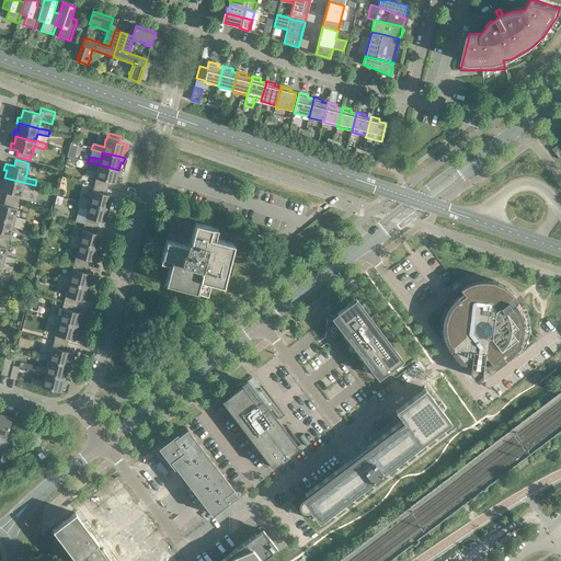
[(99,164),(98,172),(87,170),(84,175),(95,178),(94,184),(107,187),(110,182),(115,183),(117,175),(119,175),(122,170),(118,170),(99,164)]
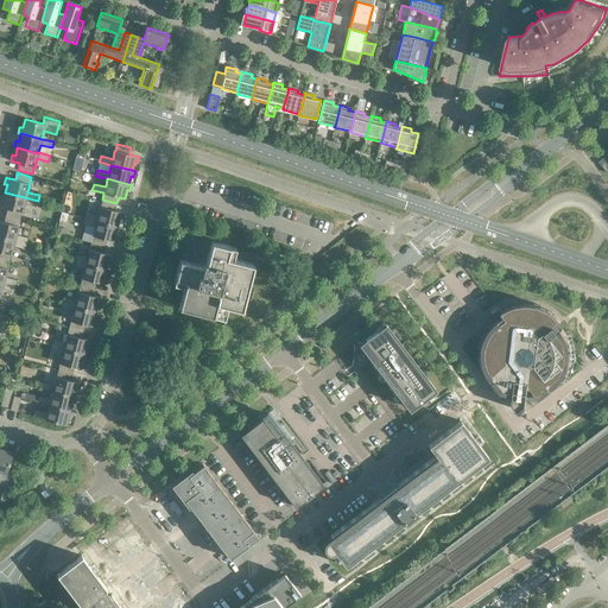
[(38,201),(5,192),(4,201),(0,198),(0,206),(1,207),(7,208),(6,215),(20,219),(21,213),(23,213),(24,203),(36,207),(38,201)]
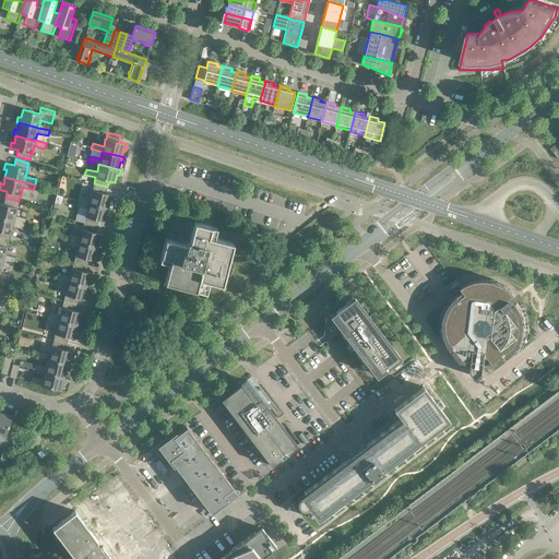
[(107,187),(94,183),(92,190),(90,198),(79,195),(78,201),(108,209),(109,201),(113,202),(114,197),(111,195),(106,193),(107,187)]
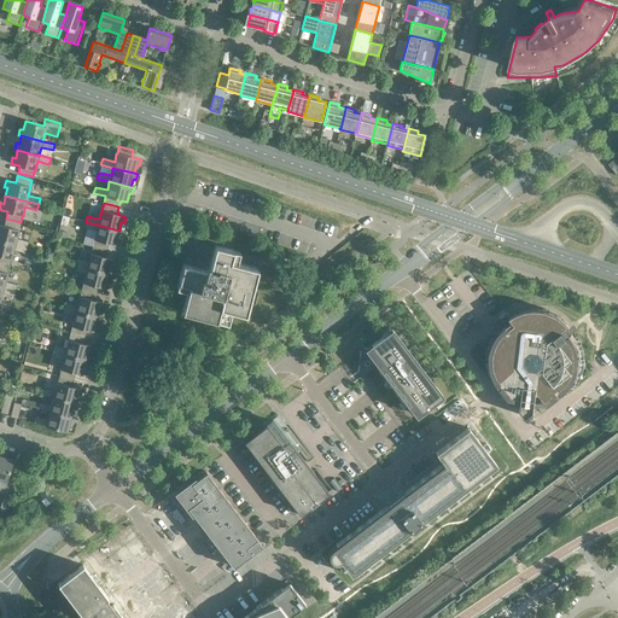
[(21,222),(6,219),(4,226),(0,225),(0,240),(27,248),(28,242),(17,238),(18,229),(21,222)]
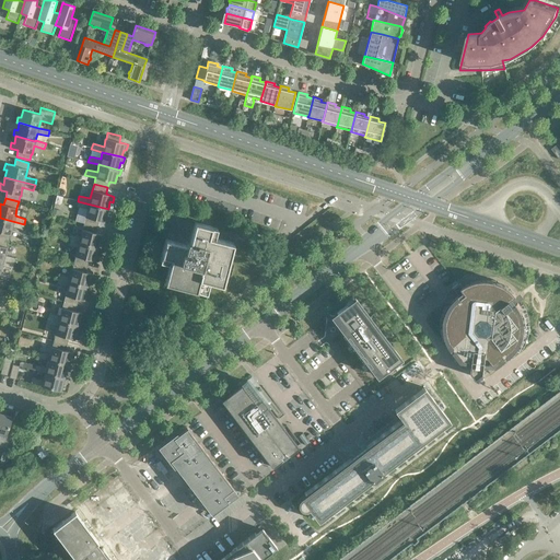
[(108,209),(78,201),(77,206),(88,209),(85,217),(84,223),(97,226),(98,220),(104,222),(104,221),(107,222),(109,217),(106,216),(108,209)]
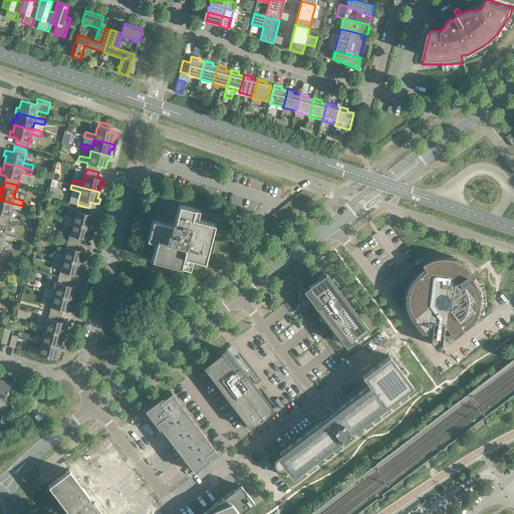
[(22,206),(0,200),(0,219),(7,221),(9,215),(11,208),(21,211),(22,206)]
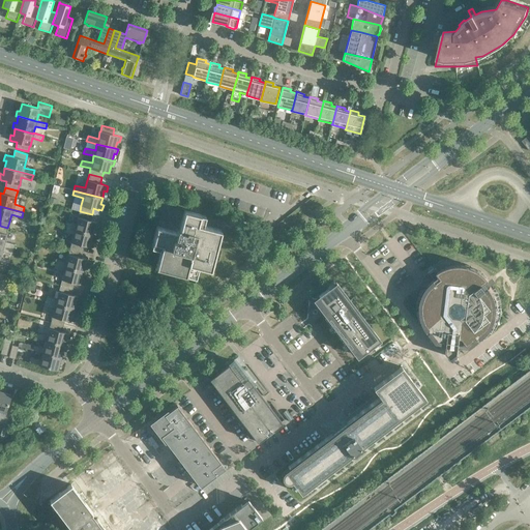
[(184,209),(183,212),(179,230),(177,229),(176,231),(156,226),(151,246),(160,249),(156,267),(196,277),(199,266),(210,269),(221,230),(203,225),(204,217),(205,215),(190,211),(184,209)]
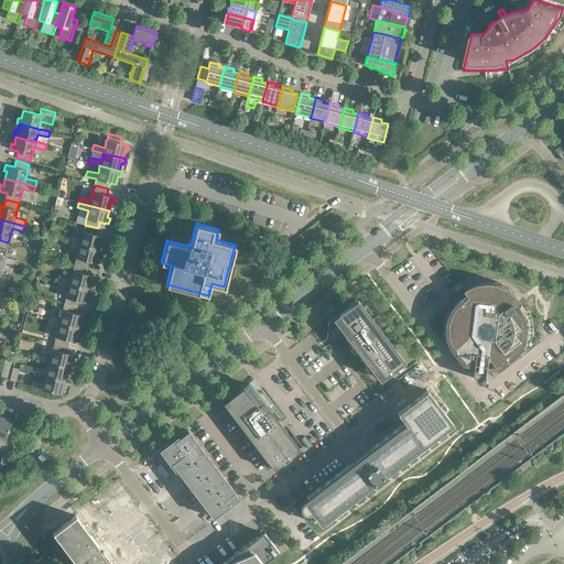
[(98,228),(85,225),(83,231),(80,239),(69,236),(68,241),(98,249),(100,242),(104,242),(105,237),(101,237),(101,236),(96,235),(98,228)]
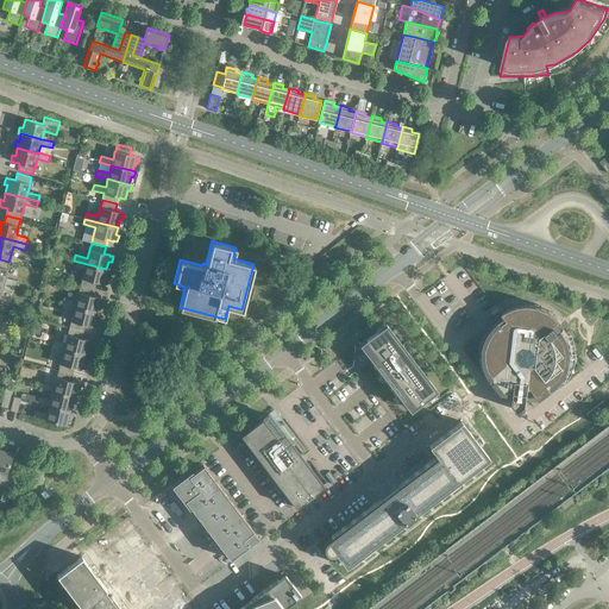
[(8,262),(0,259),(0,282),(16,287),(17,281),(5,277),(7,269),(8,262)]
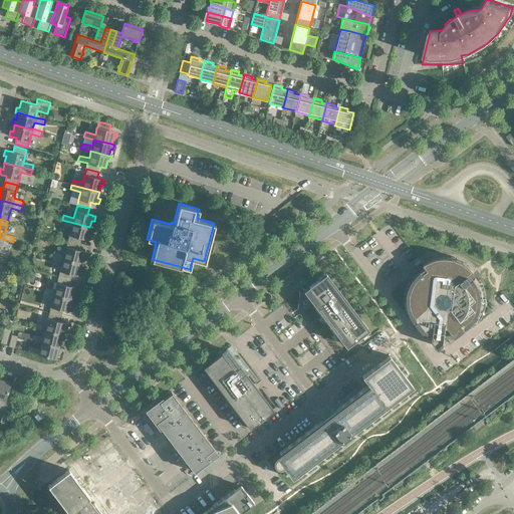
[(89,227),(62,220),(61,225),(71,228),(69,235),(67,241),(80,244),(81,238),(86,239),(89,240),(90,235),(88,234),(89,227)]
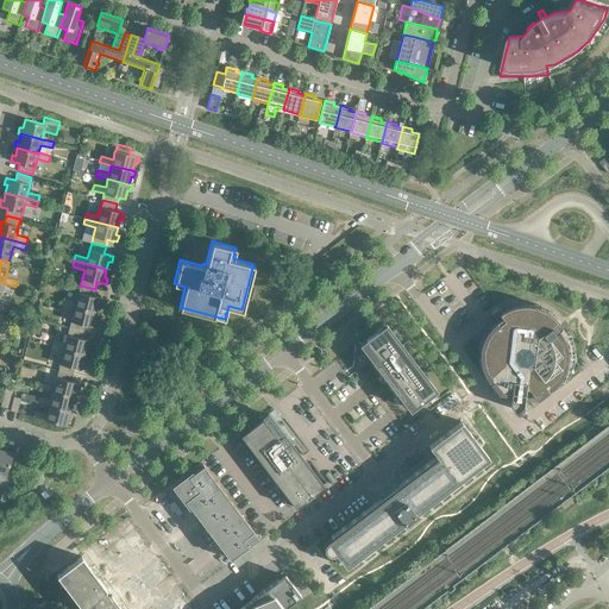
[(16,287),(0,282),(0,295),(1,289),(13,292),(16,287)]
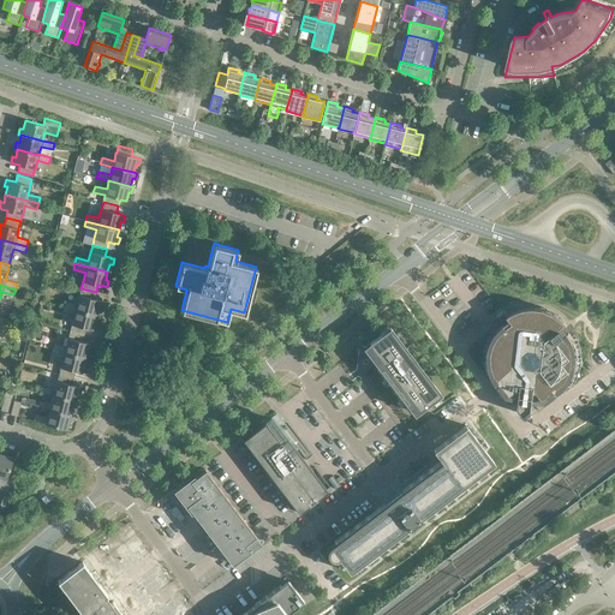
[(96,292),(81,288),(79,296),(77,304),(65,300),(64,306),(96,315),(99,306),(101,308),(103,302),(100,300),(94,299),(96,292)]
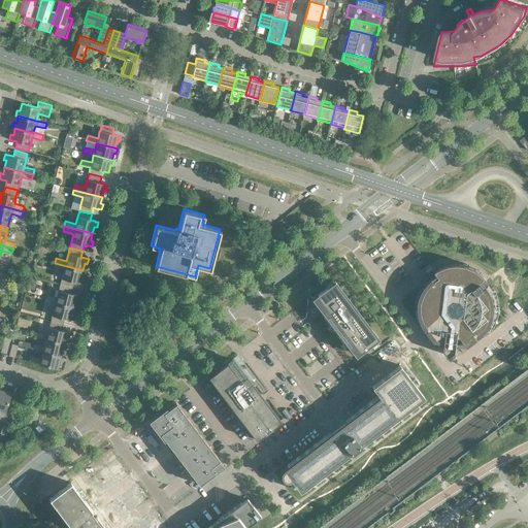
[(83,270),(55,263),(53,268),(63,271),(61,278),(62,278),(60,285),(72,288),(74,282),(79,283),(83,284),(84,278),(80,277),(83,270)]
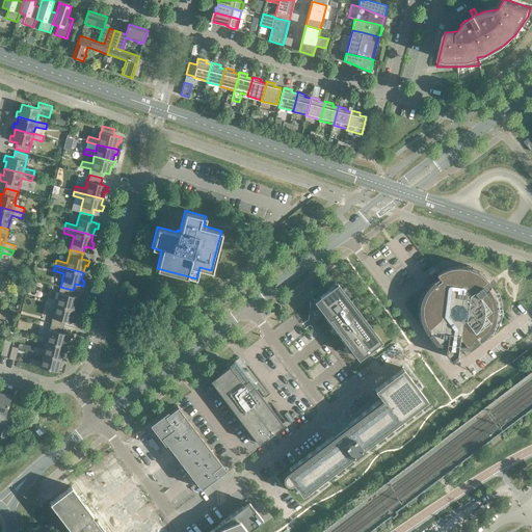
[(440,273),(442,276),(436,281),(436,280),(435,281),(433,283),(431,284),(430,287),(428,289),(427,291),(425,293),(424,296),(423,298),(423,301),(422,304),(422,308),(422,310),(422,312),(422,315),(422,317),(423,319),(424,322),(425,324),(425,325),(426,327),(428,329),(429,331),(429,333),(430,331),(431,334),(431,335),(431,336),(433,338),(434,339),(435,340),(437,342),(441,343),(443,345),(446,346),(447,346),(450,347),(449,352),(454,360),(460,354),(461,349),(464,349),(466,349),(469,348),(472,347),(474,346),(477,345),(478,345),(480,343),(483,341),(482,341),(484,339),(485,340),(487,339),(488,337),(490,335),(493,333),(494,330),(496,328),(497,326),(498,323),(499,320),(499,318),(500,315),(500,313),(500,312),(500,310),(500,307),(500,306),(499,304),(499,303),(499,301),(498,299),(498,297),(497,294),(496,293),(495,291),(494,289),(493,288),(491,288),(487,283),(491,281),(491,280),(490,280),(489,277),(487,275),(485,274),(483,272),(483,271),(482,272),(480,270),(478,269),(475,268),(473,267),(472,266),(472,267),(470,266),(467,266),(463,266),(461,266),(461,265),(460,265),(460,266),(458,266),(455,266),(452,267),(450,268),(450,267),(449,267),(449,268),(447,269),(445,270),(442,271),(440,272),(439,272),(440,273)]
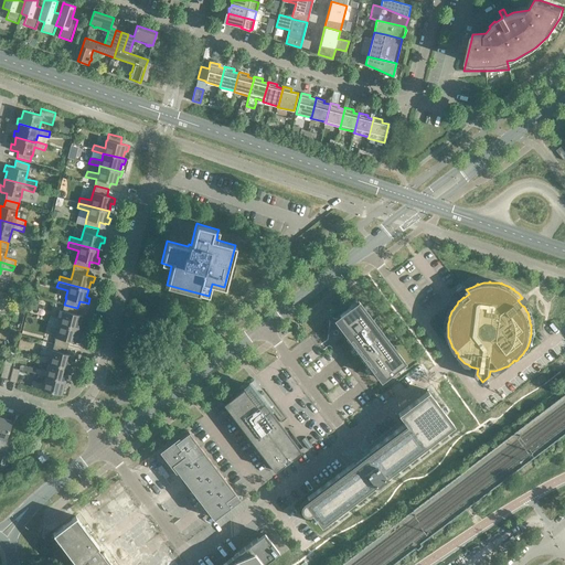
[(30,298),(28,307),(35,308),(38,300),(30,298)]
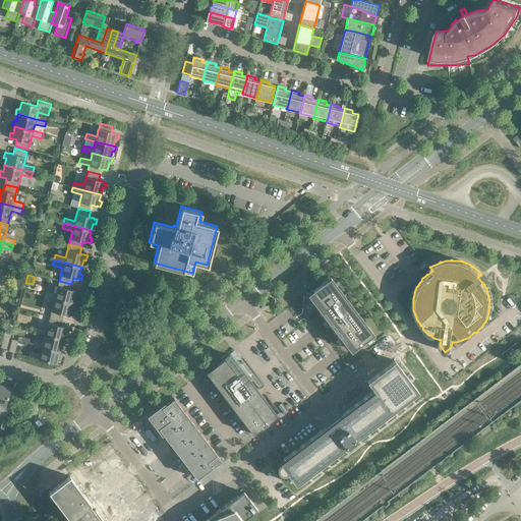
[(373,334),(331,277),(330,278),(311,292),(314,297),(316,300),(316,301),(316,302),(317,303),(319,303),(320,303),(322,306),(317,309),(317,308),(316,309),(346,348),(347,347),(350,344),(353,348),(372,334),(373,334)]
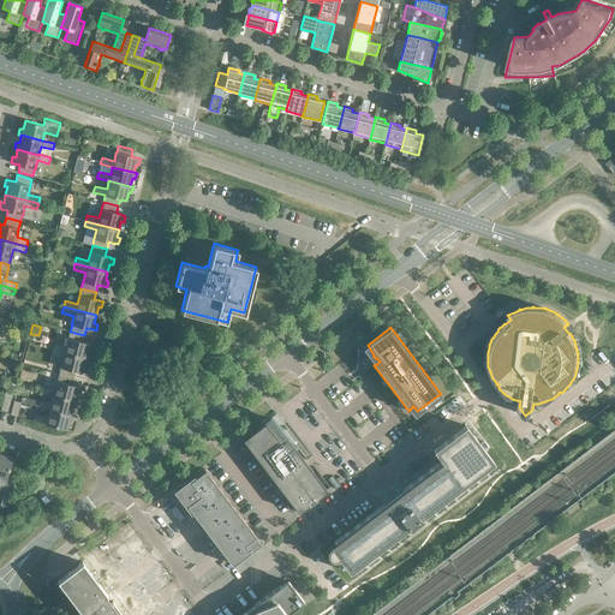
[(84,335),(70,332),(69,338),(67,338),(66,346),(54,344),(52,350),(85,358),(88,350),(90,351),(93,345),(89,344),(83,342),(84,335)]
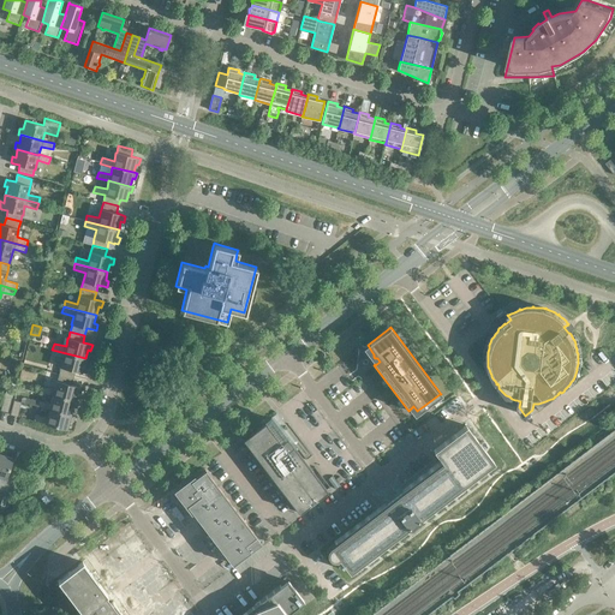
[(85,358),(52,350),(51,356),(63,358),(60,366),(60,368),(59,374),(73,378),(76,371),(82,372),(84,372),(87,366),(83,366),(85,358)]
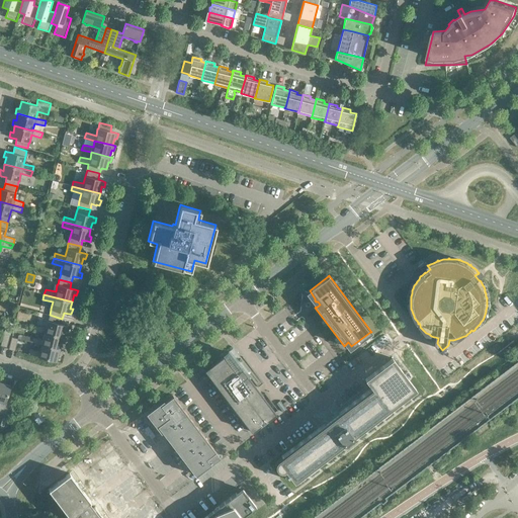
[(62,319),(50,315),(48,321),(46,328),(35,326),(34,331),(45,333),(63,338),(64,331),(67,332),(68,327),(66,326),(61,324),(62,319)]
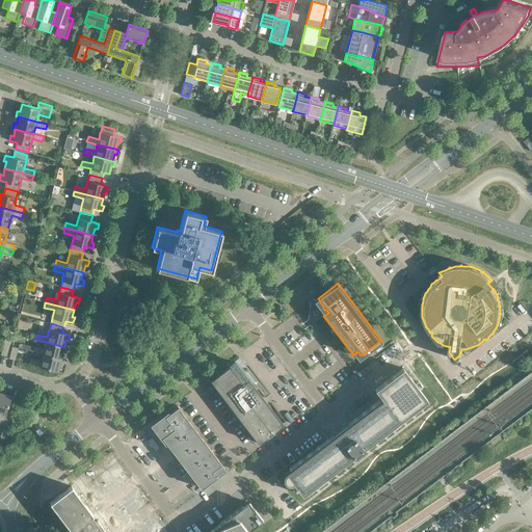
[(46,342),(44,349),(33,346),(32,351),(43,354),(61,358),(62,352),(65,352),(67,347),(64,347),(46,342)]
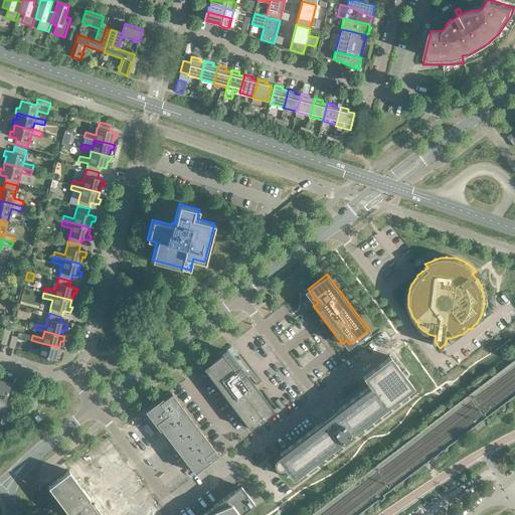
[(4,332),(1,344),(7,345),(10,333),(4,332)]
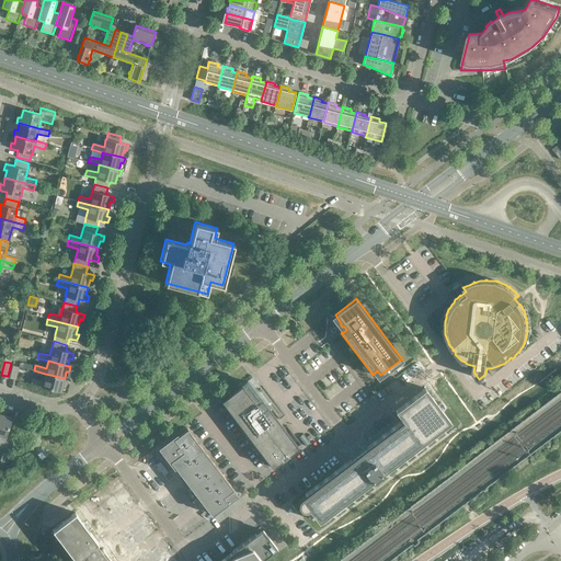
[(12,365),(10,377),(9,378),(15,380),(19,367),(12,365)]
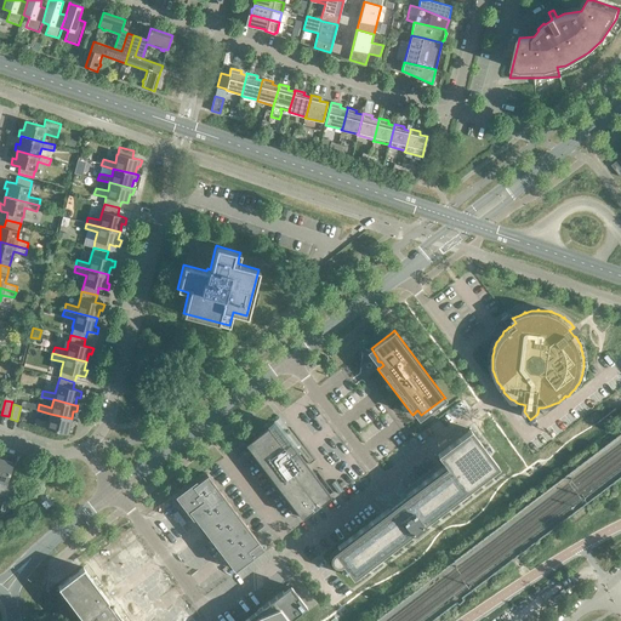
[(50,414),(47,421),(35,419),(34,425),(46,428),(67,433),(69,425),(73,426),(74,420),(72,419),(50,414)]
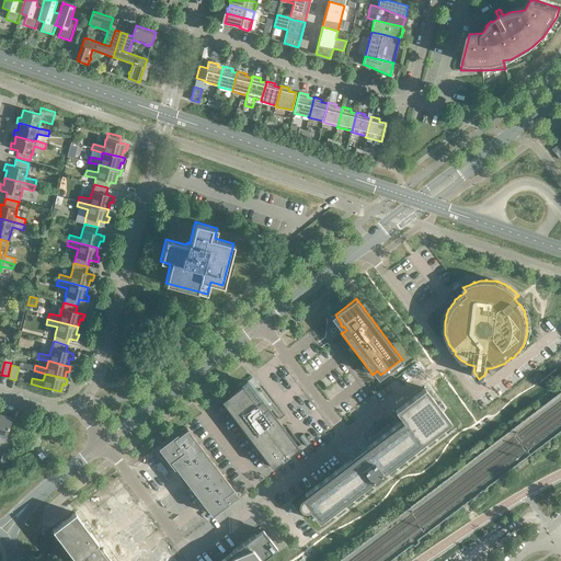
[(265,407),(247,381),(221,400),(272,468),(301,446),(286,426),(284,427),(282,425),(266,405),(265,407)]
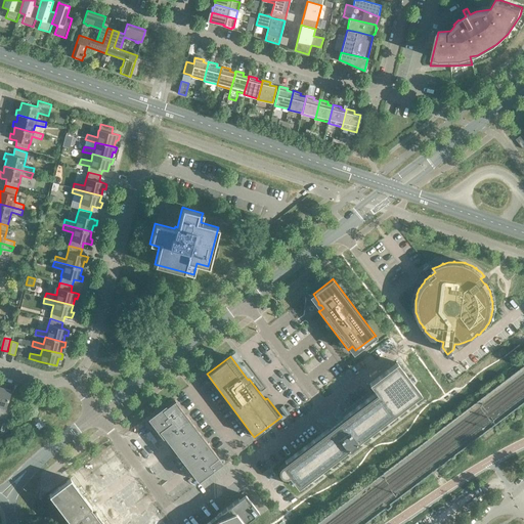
[(397,362),(394,364),(368,384),(376,392),(373,397),(343,417),(340,420),(341,420),(331,427),(324,431),(299,450),(285,462),(286,463),(281,466),(280,467),(280,468),(279,469),(279,470),(279,471),(279,472),(279,473),(280,474),(281,475),(284,476),(285,476),(286,476),(287,476),(288,476),(289,475),(298,487),(421,394),(397,362)]
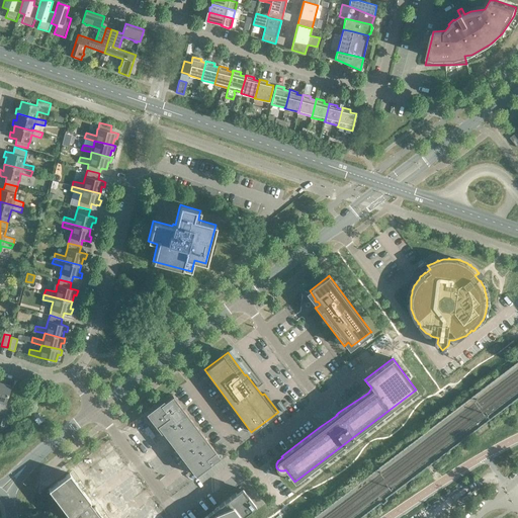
[(0,378),(0,412),(7,415),(12,403),(6,401),(11,386),(4,383),(5,380),(0,378)]
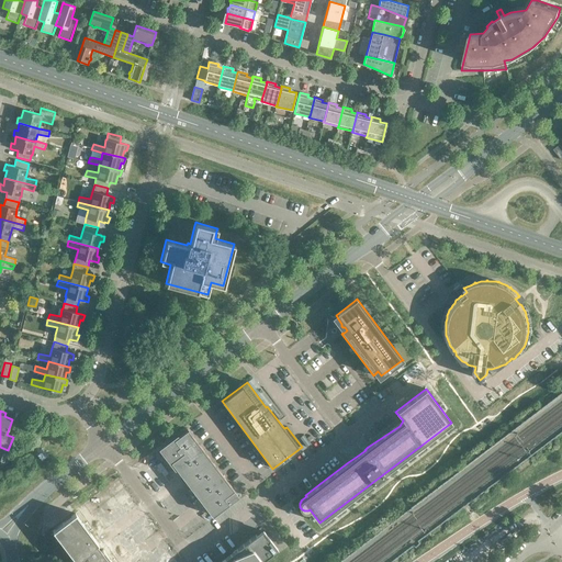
[(234,490),(188,428),(173,439),(175,440),(165,448),(173,459),(171,461),(177,470),(183,479),(187,481),(212,516),(237,496),(233,491),(234,490)]
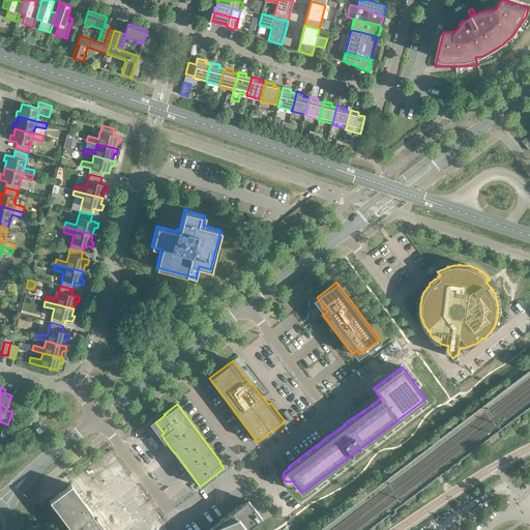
[(71,484),(58,494),(50,500),(71,529),(106,529),(97,519),(94,520),(90,514),(92,512),(71,484)]
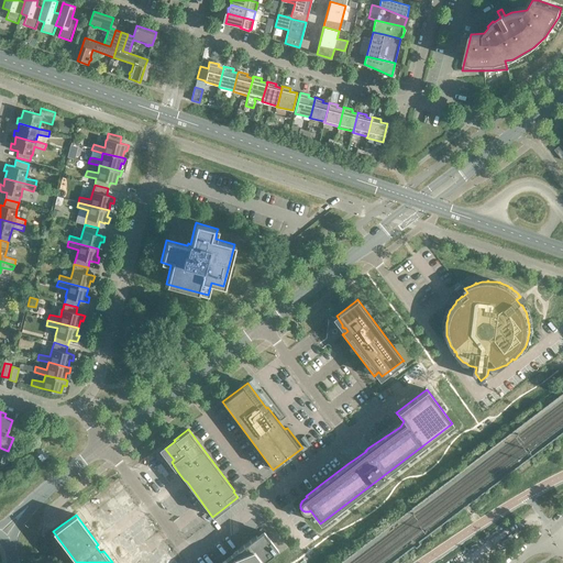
[(263,530),(256,536),(221,562),(220,562),(261,562),(278,550),(263,530)]
